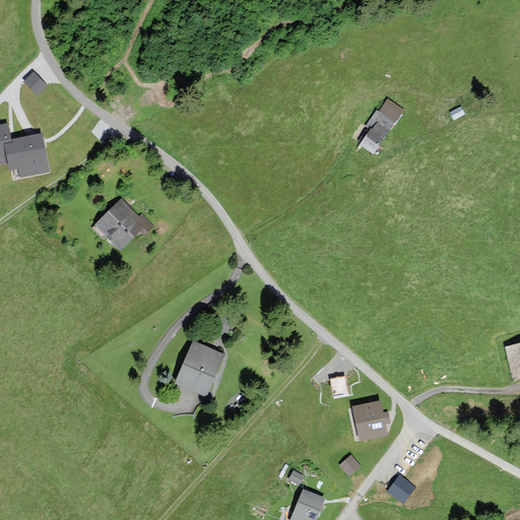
[(24,82),(39,96),(48,86),(34,72),(24,82)]
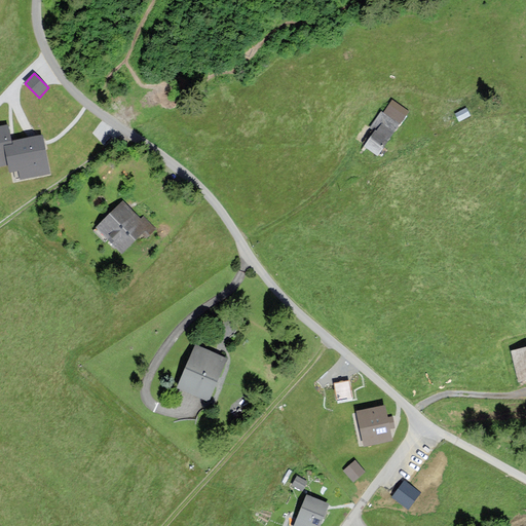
[(408,112),(392,102),(383,114),(381,112),(370,128),(375,133),(365,147),(377,155),(408,112)]
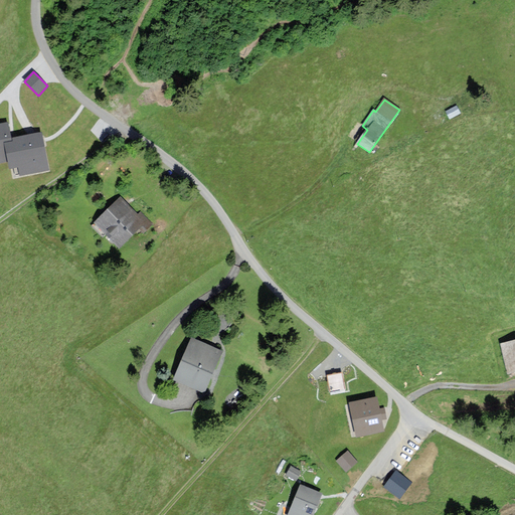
[(460,113),(457,107),(447,112),(450,118),(460,113)]
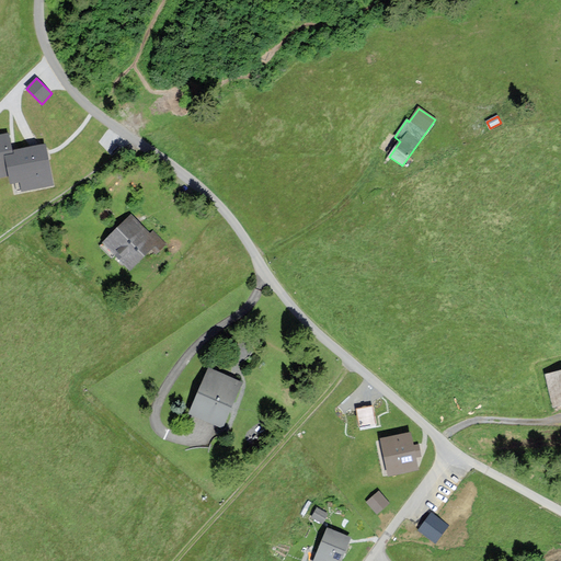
[(7,139),(0,139),(0,176),(14,174),(16,189),(48,182),(42,147),(10,153),(7,139)]
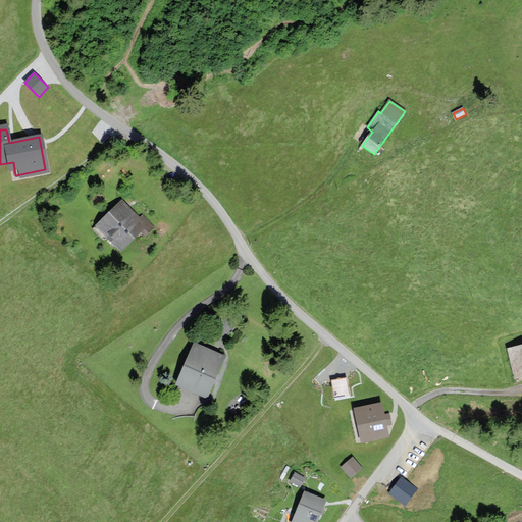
[(121,200),(97,224),(121,250),(146,226),(121,200)]
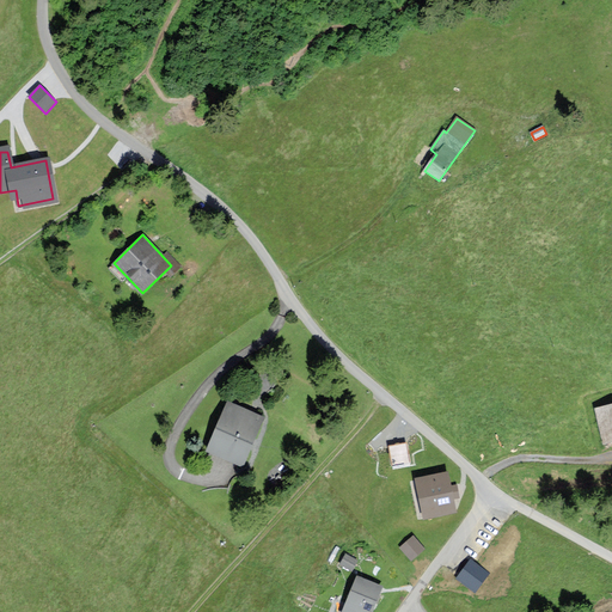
[(264,417),(228,402),(206,453),(243,469),(264,417)]
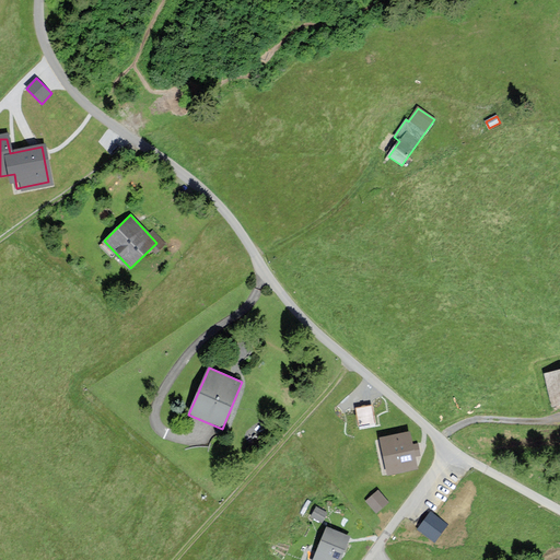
[(559,372),(546,376),(552,405),(559,403),(559,372)]
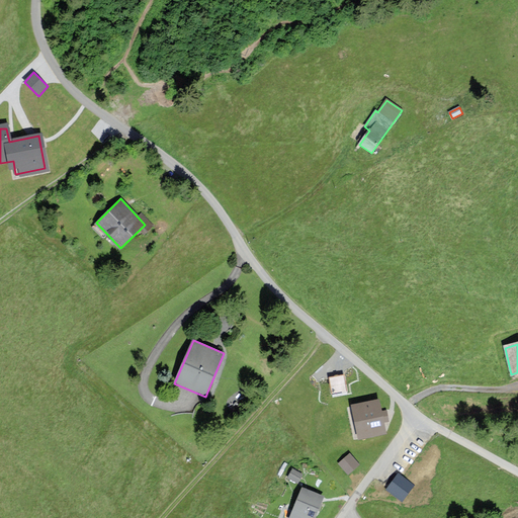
[(345,391),(342,376),(330,378),(333,393),(345,391)]
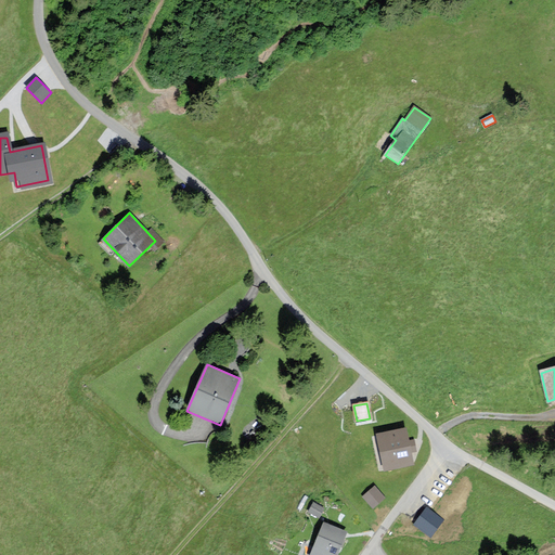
[(408,430),(378,436),(384,469),(413,465),(408,430)]
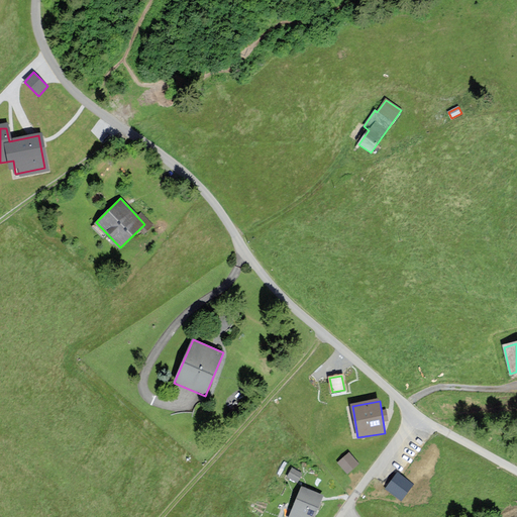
[(337,462),(347,475),(359,464),(349,452),(337,462)]
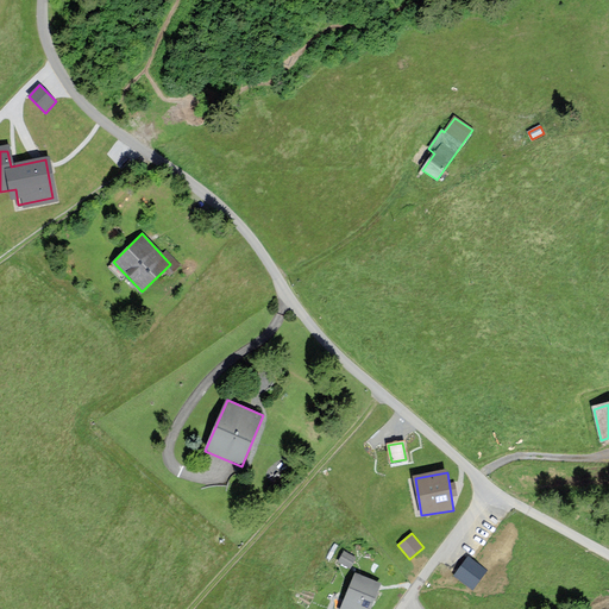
[(344,547),(339,559),(351,565),(357,553),(344,547)]
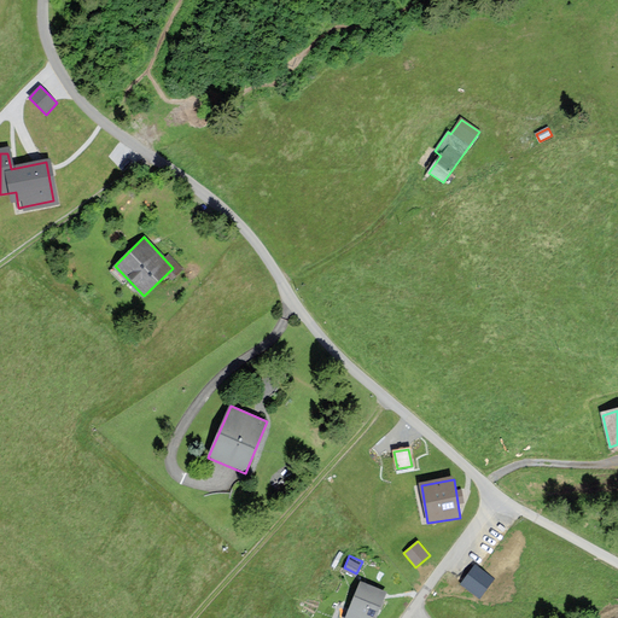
[(474,565),(461,583),(479,596),(493,579),(474,565)]
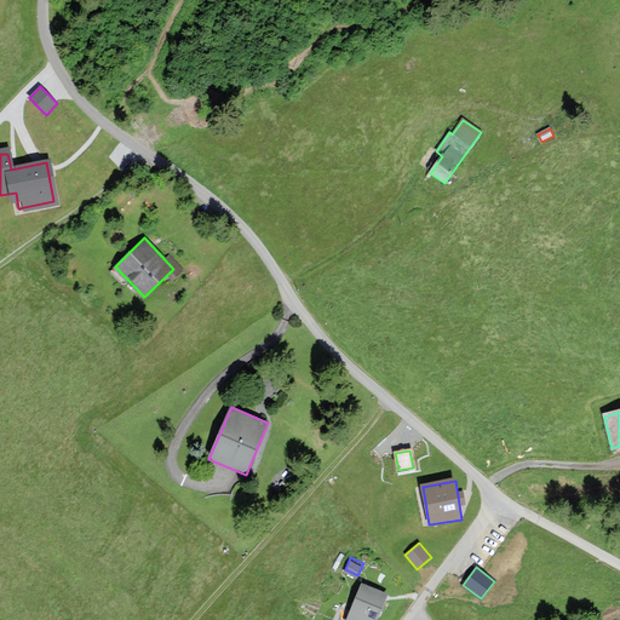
[(377,619),(388,596),(363,585),(348,619),(377,619)]
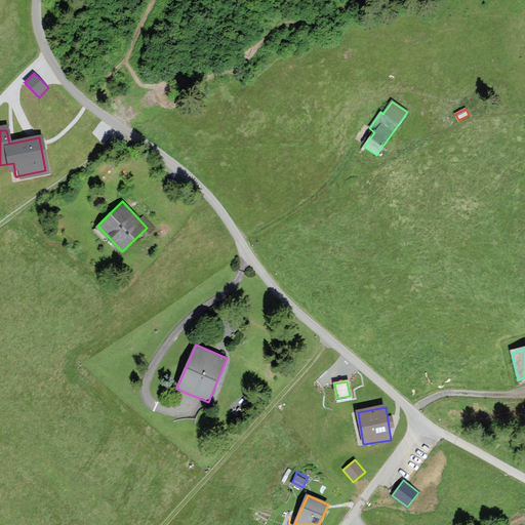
All buildings are outlined.
